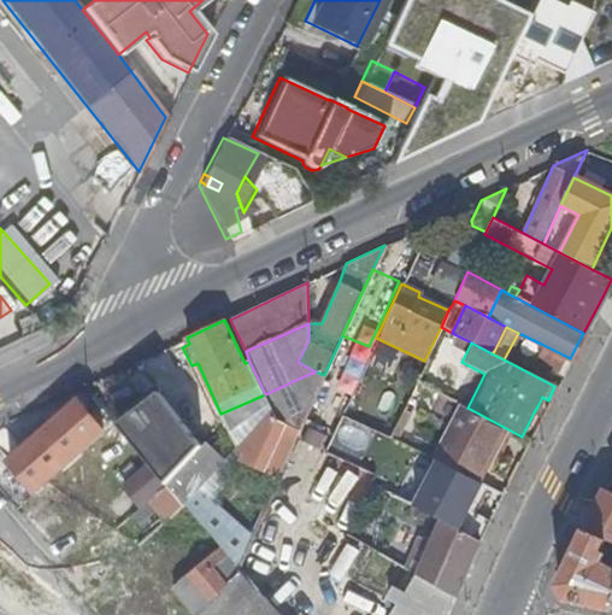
[(570,358),(541,344),(533,359),(562,375),(570,358)]
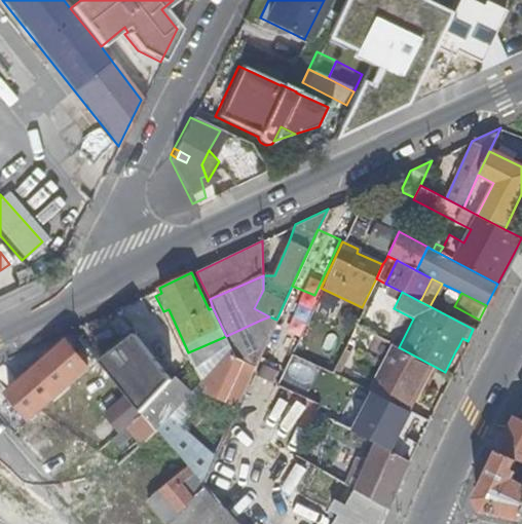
[(188,352),(169,309),(163,311),(162,312),(182,356),(191,359),(207,394),(225,401),(230,389),(212,380),(234,352),(226,336),(188,352)]
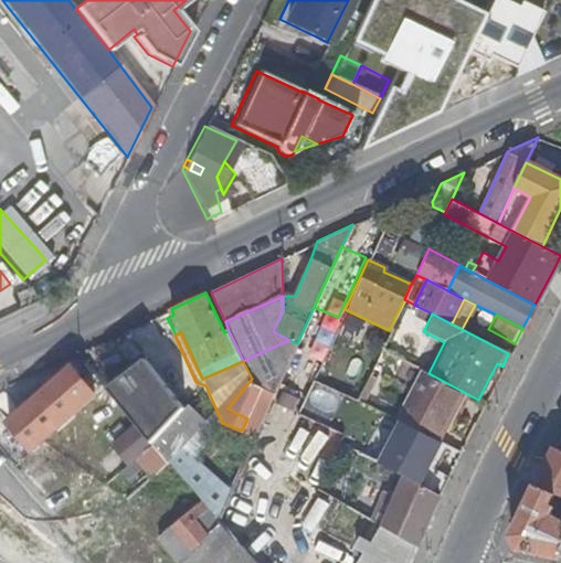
[(278,344),(287,364),(297,343),(289,340),(278,344)]
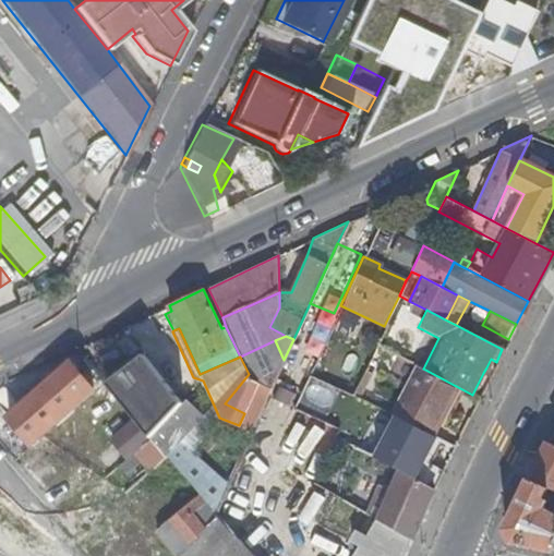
[(275,340),(240,357),(249,374),(251,379),(271,388),(284,360),(275,340)]
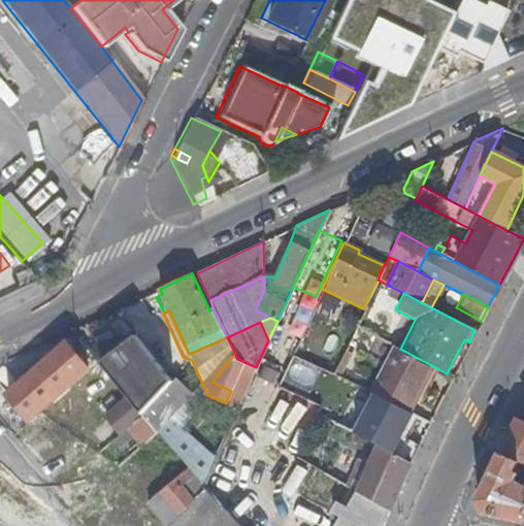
[(355,326),(351,335),(368,344),(373,335),(355,326)]
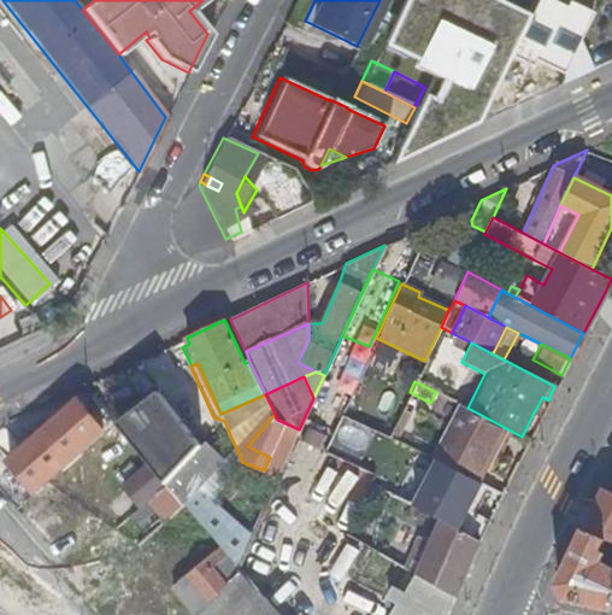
[(204,443),(159,390),(127,417),(176,473),(177,470),(196,450),(204,443)]
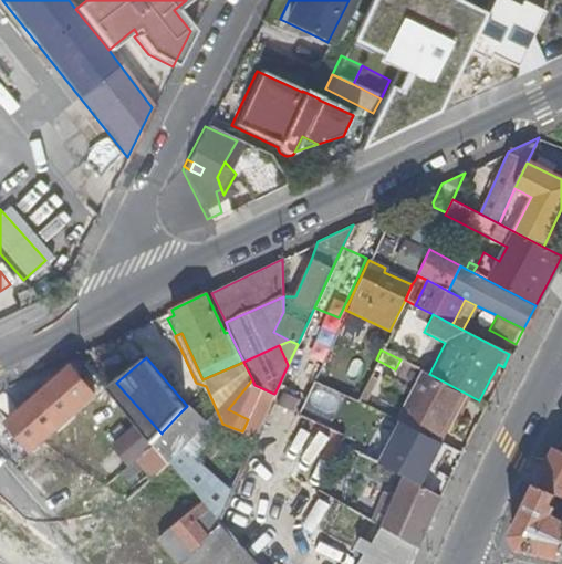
[(6,423),(29,450),(30,449),(93,395),(70,367),(6,423)]
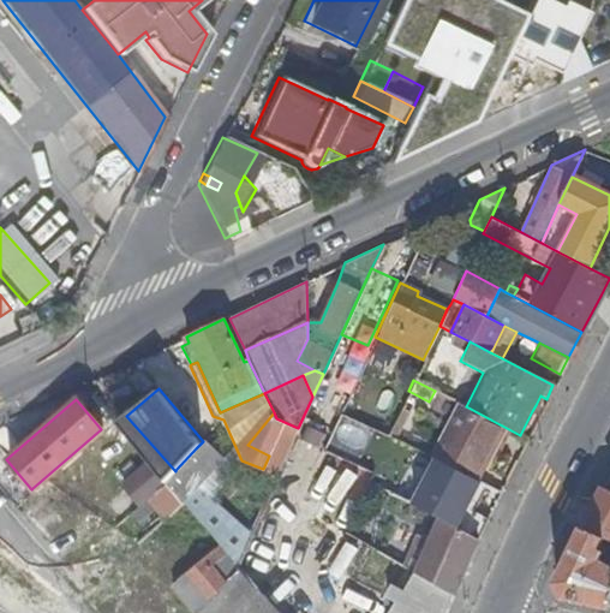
[(482,459),(500,424),(466,406),(456,403),(431,457),(436,459),(476,478),(485,460),(482,459)]
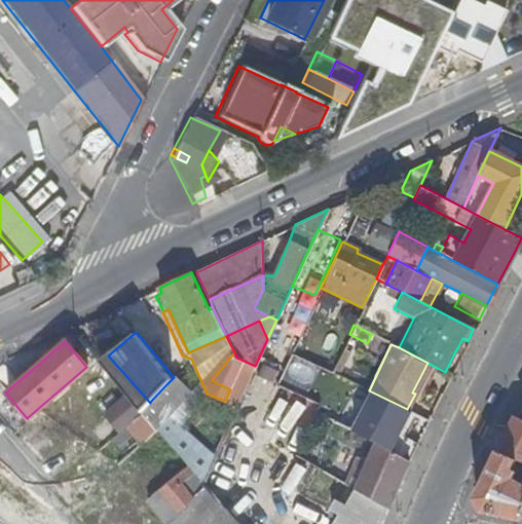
[(342,349),(332,371),(338,374),(347,352),(342,349)]
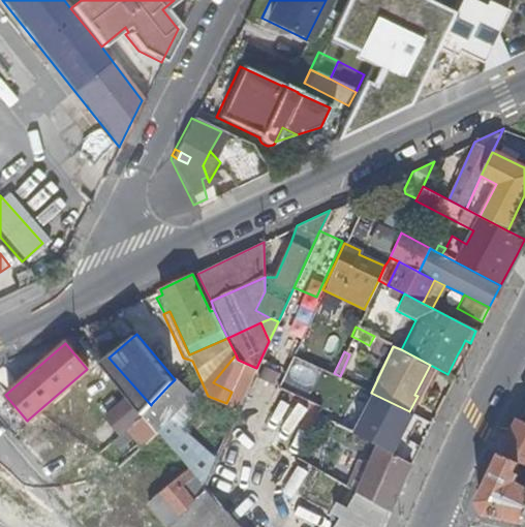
[(238,360),(236,354),(213,382),(232,392),(226,403),(239,408),(255,373),(254,372),(256,368),(238,360)]
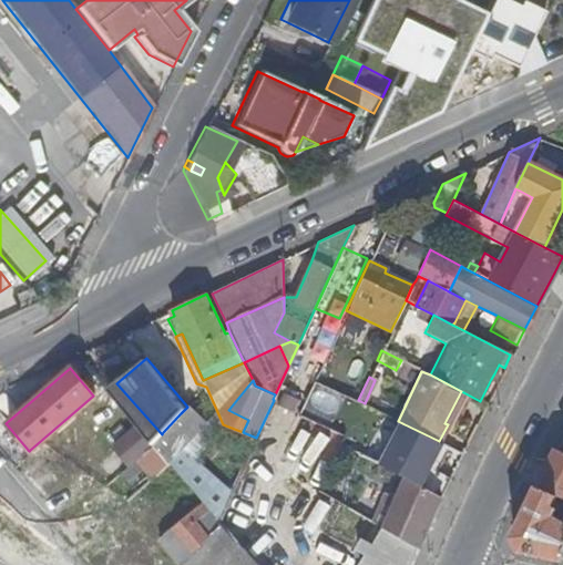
[(461,391),(444,423),(448,424),(463,392),(461,391)]
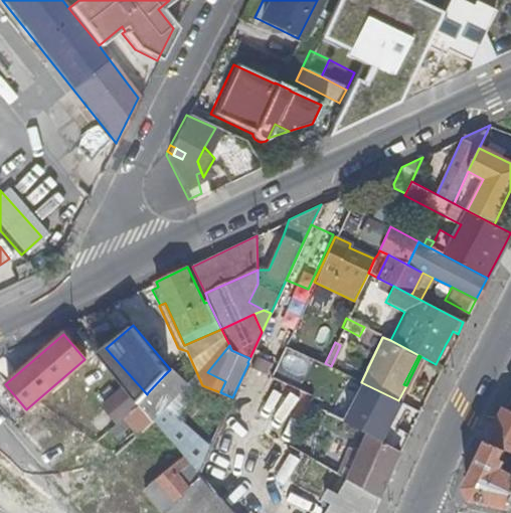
[(271,374),(248,363),(232,397),(203,461),(198,470),(202,474),(216,490),(271,374)]
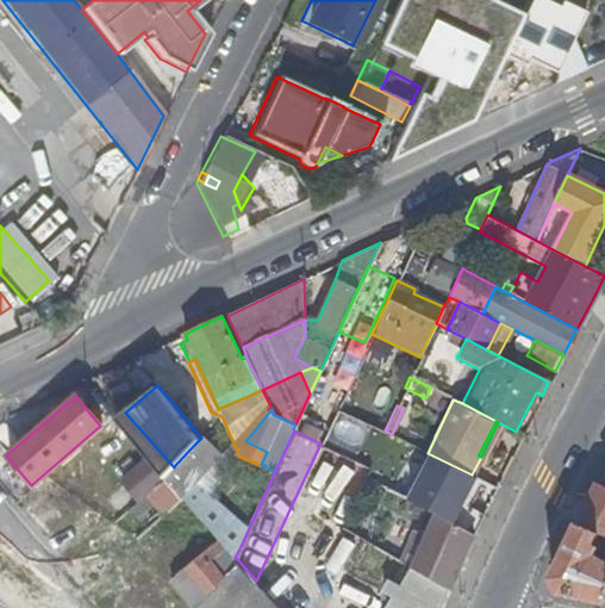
[(394,445),(398,438),(392,434),(385,430),(381,439),(394,445)]
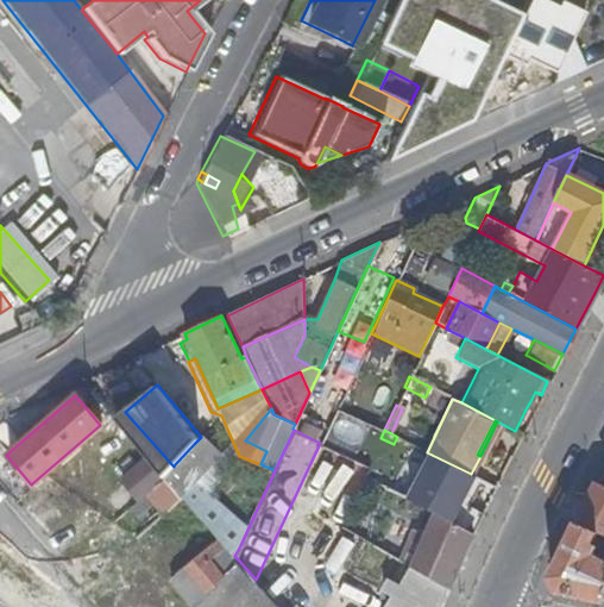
[(206,432),(201,437),(194,444),(175,464),(174,467),(167,474),(181,493),(188,485),(224,449),(206,432)]
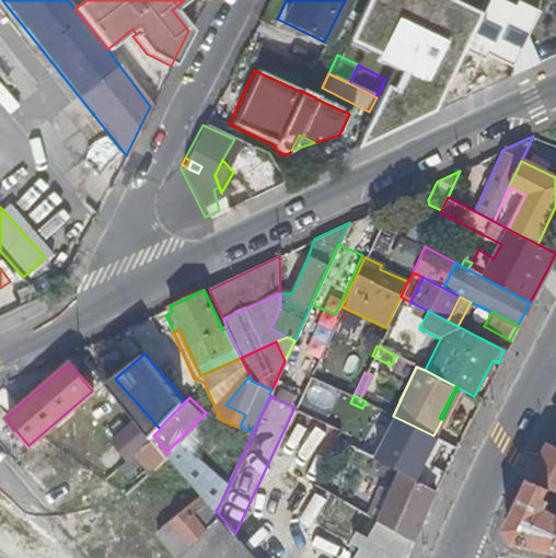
[(117,434),(134,453),(149,439),(153,436),(147,428),(137,417),(117,434)]
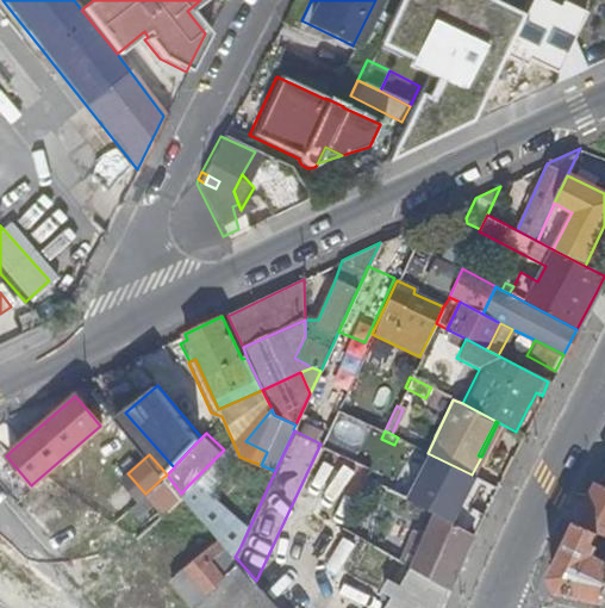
[(478,488),(481,481),(474,477),(472,475),(432,456),(409,502),(434,515),(459,528),(469,507),(461,503),(471,484),(478,488)]
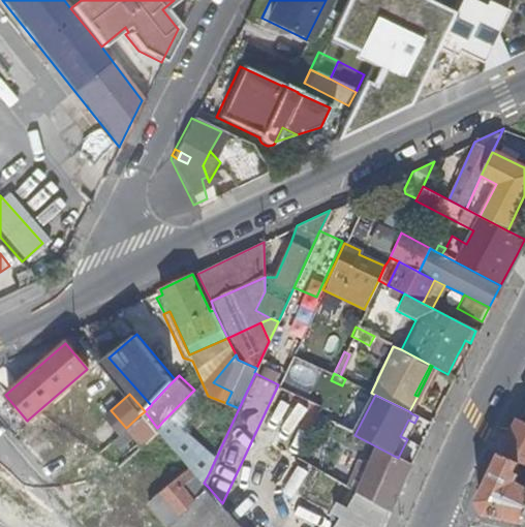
[(330,410),(319,406),(318,406),(315,413),(325,419),(326,420),(330,410)]
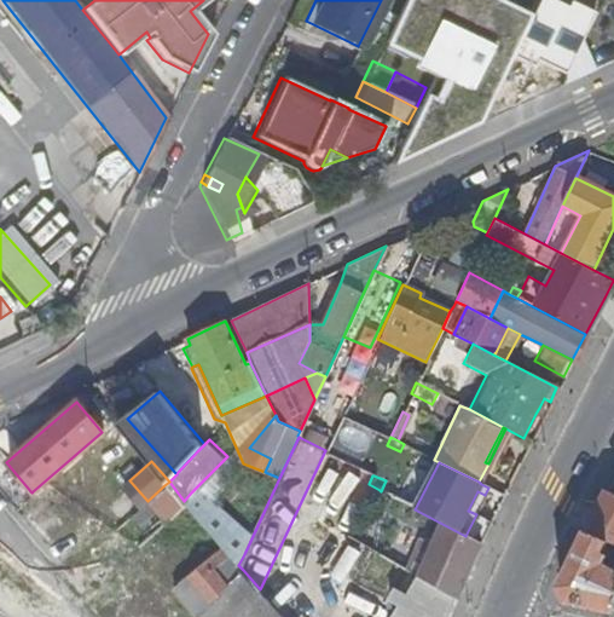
[(166,522),(186,502),(184,501),(169,482),(164,485),(148,501),(138,509),(145,517),(155,508),(166,522)]
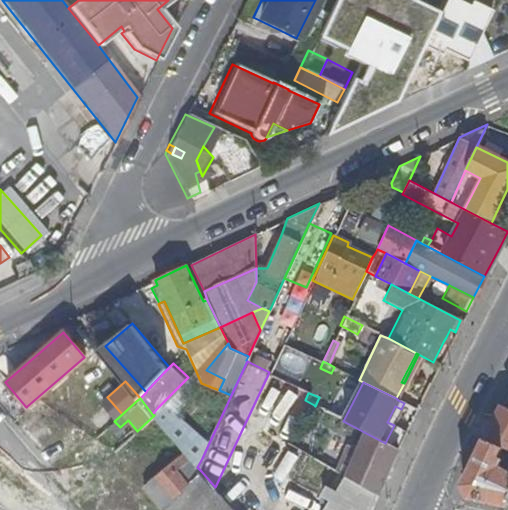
[(314,405),(305,400),(300,412),(309,417),(314,405)]
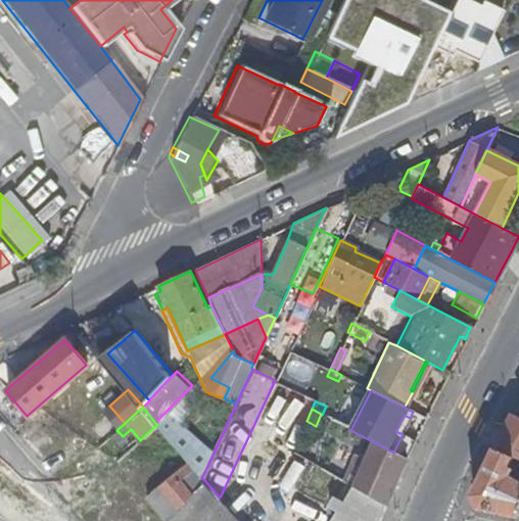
[(518,459),(518,416),(513,414),(494,448),(515,458),(518,459)]
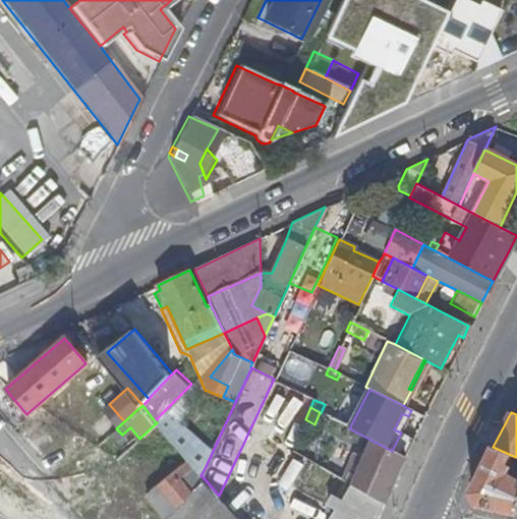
[(401,433),(408,416),(402,413),(394,429),(401,433)]
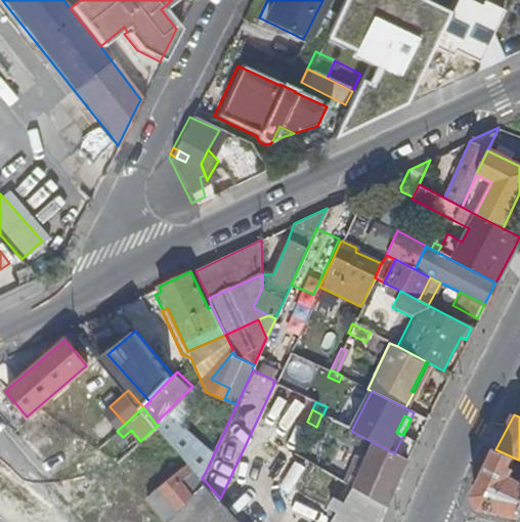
[(165,434),(171,428),(162,417),(156,424),(158,425),(165,434)]
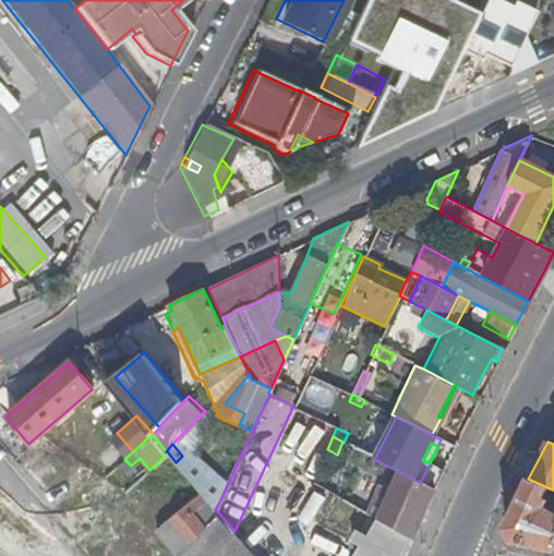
[(182,456),(176,462),(185,473),(192,467),(182,456)]
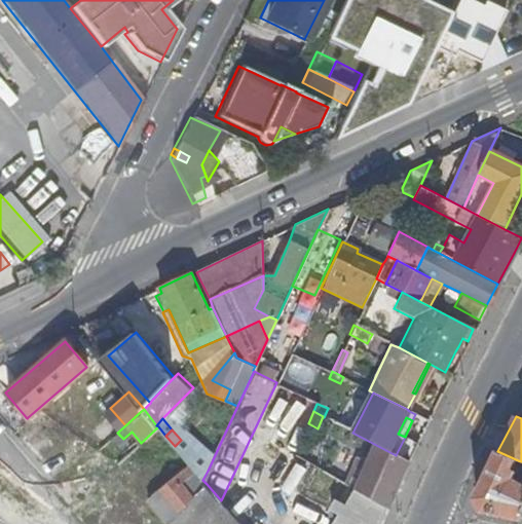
[(208,471),(181,440),(175,446),(188,462),(202,480),(208,471)]
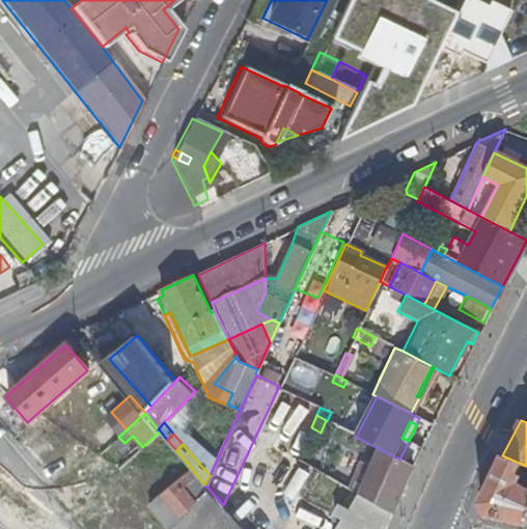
[(355,461),(354,463),(400,490),(403,484),(411,465),(399,460),(378,448),(367,468),(355,461)]
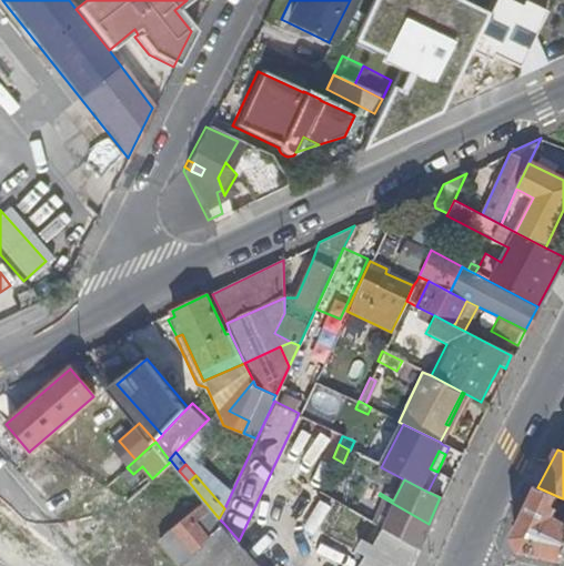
[(555,503),(560,497),(537,487),(512,537),(520,554),(562,563),(563,557),(563,522),(553,517),(560,505),(555,503)]
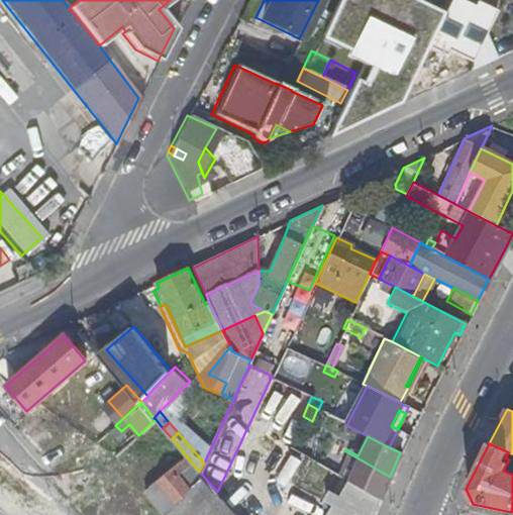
[(344,450),(333,473),(344,479),(381,499),(390,477),(344,450)]
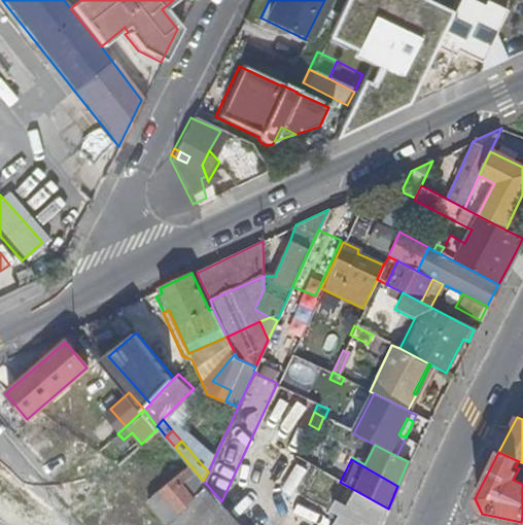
[(513,480),(522,484),(522,462),(519,461),(515,466),(519,468),(513,480)]
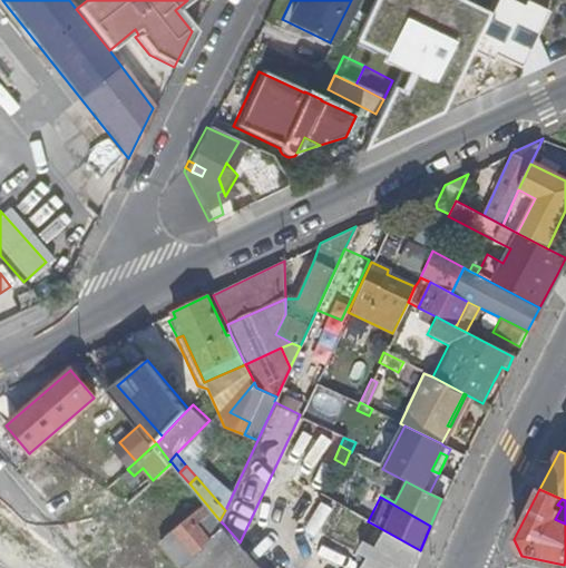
[(177,565),(224,525),(220,520),(204,501),(185,518),(157,541),(177,565)]
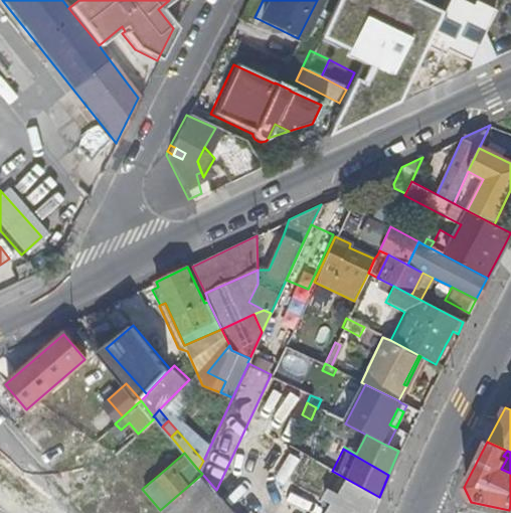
[(202,474),(160,510),(163,512),(234,512),(216,490),(202,474)]
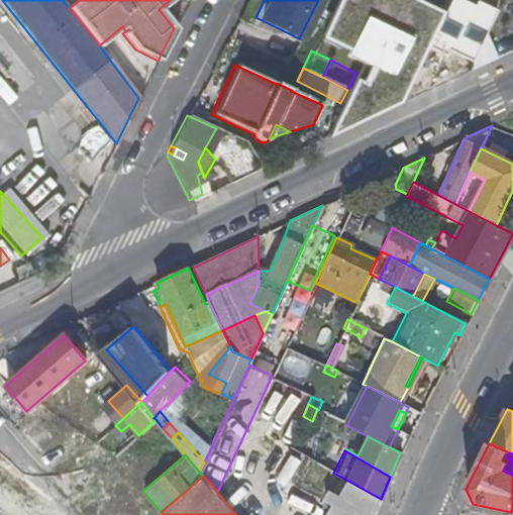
[(373,514),(381,499),(344,479),(337,495),(327,490),(322,500),(331,504),(324,514),(373,514)]
